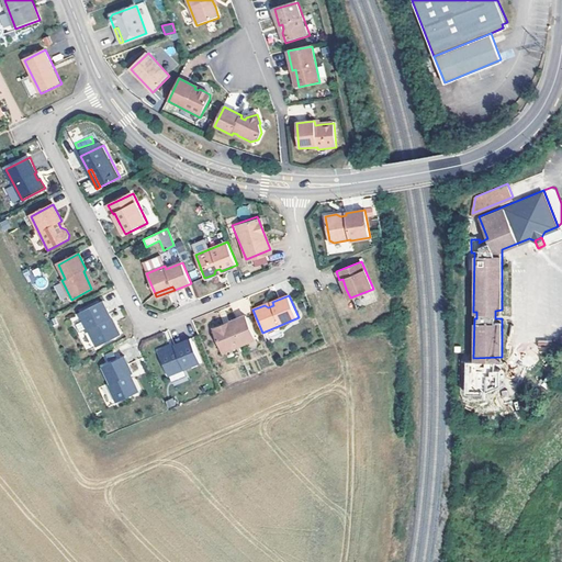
[(112,317),(103,301),(79,313),(97,347),(117,337),(120,333),(115,324),(111,324),(109,319),(112,317)]
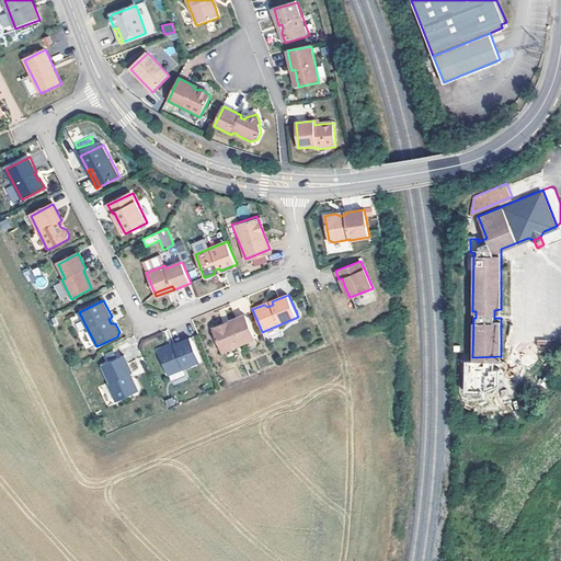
[(214,329),(224,353),(255,339),(247,316),(231,322),(231,325),(226,327),(225,324),(214,329)]
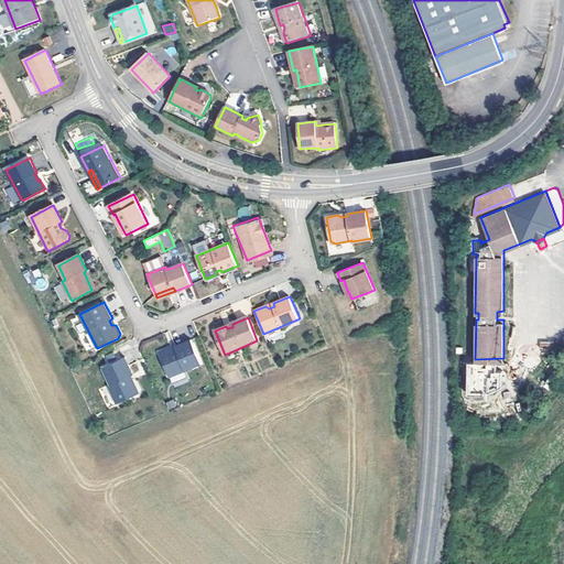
[(159,354),(169,378),(201,365),(191,340),(176,347),(177,350),(172,353),(169,350),(159,354)]
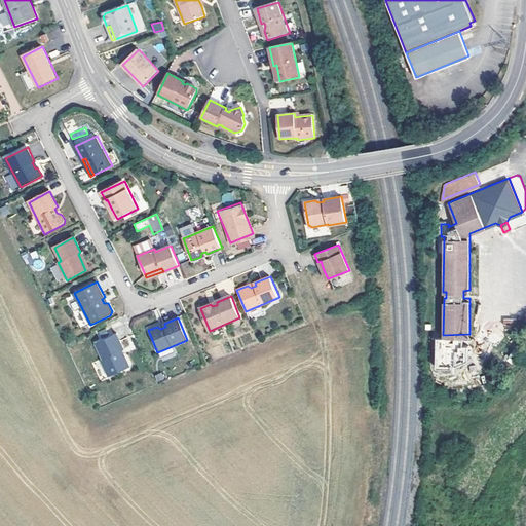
[(106,330),(100,332),(103,338),(109,335),(106,330)]
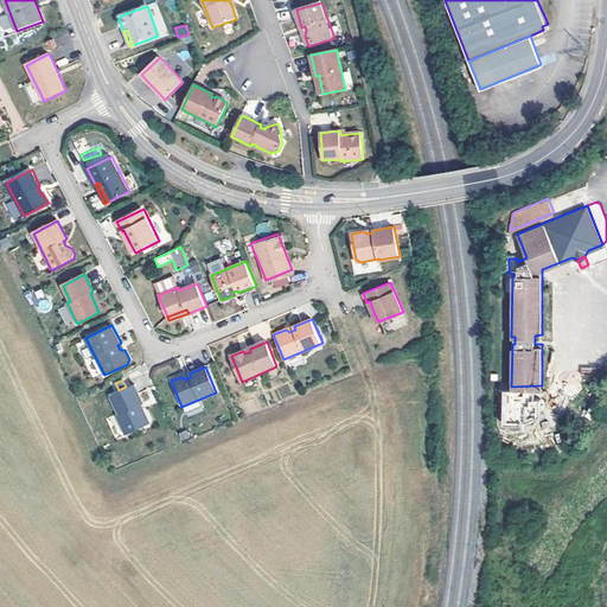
[(119,414),(115,415),(126,435),(149,422),(141,406),(145,403),(135,385),(112,397),(119,414)]
